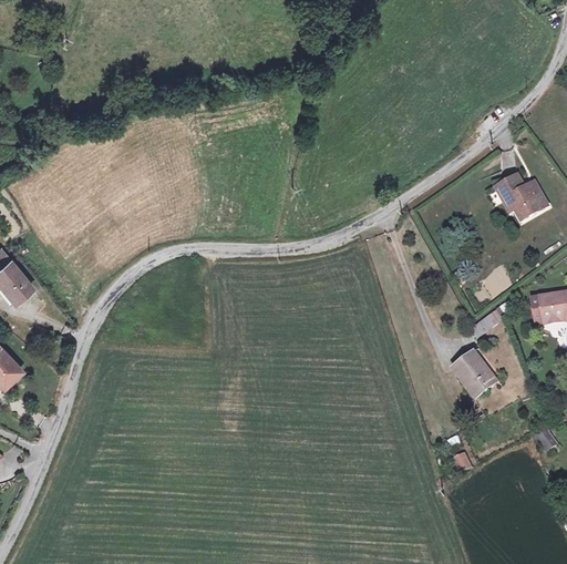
[(535,181),(526,186),(518,174),(498,186),(505,198),(511,196),(517,207),(523,217),(548,203),(535,181)]
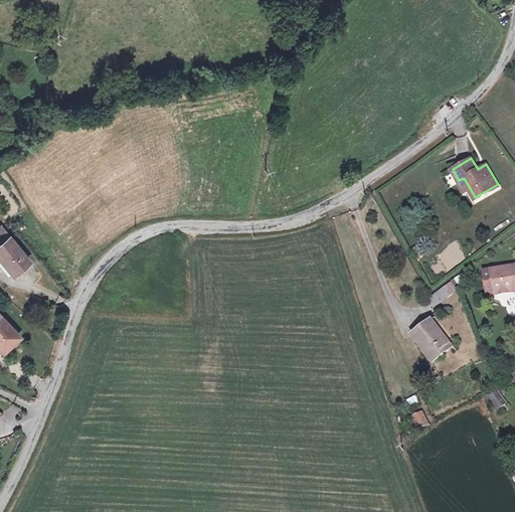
[(464,178),(459,180),(465,190),(470,188),(464,178)]
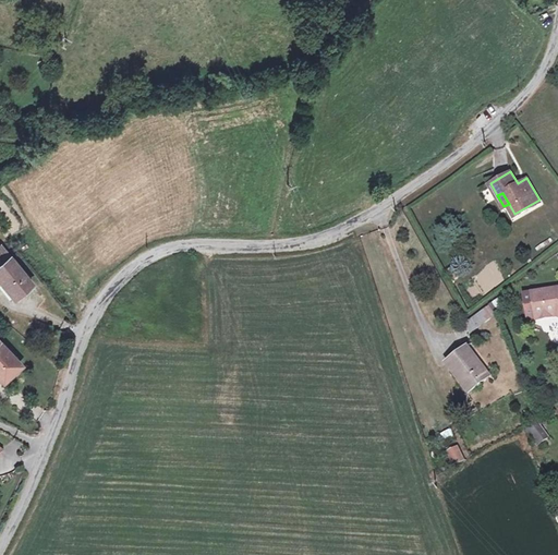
[(2,243),(0,244),(0,262),(10,254),(2,243)]
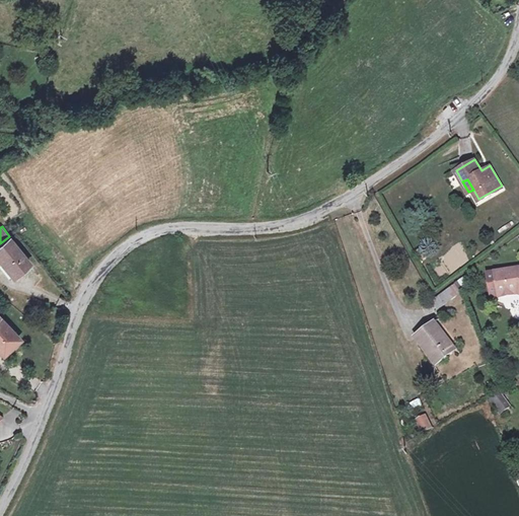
[(9,236),(0,243),(0,256),(13,274),(29,261),(9,236)]
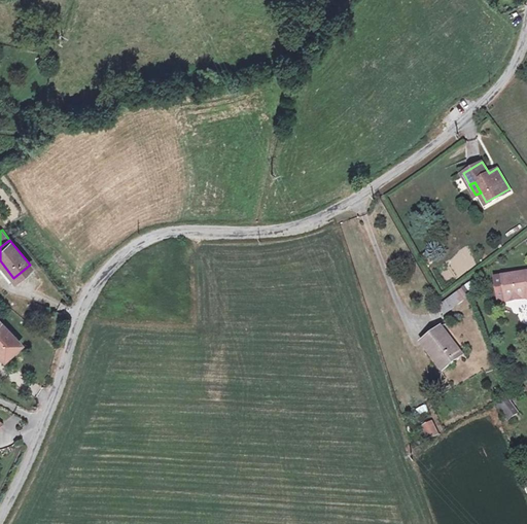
[(446,260),(438,264),(445,278),(452,275),(446,260)]
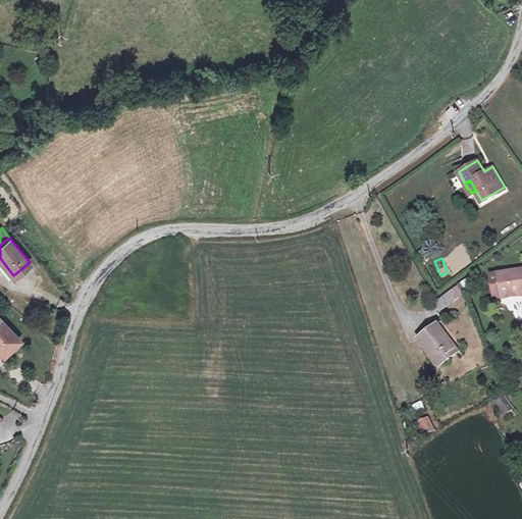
[(521,267),(498,271),(499,273),(502,292),(521,289),(521,267)]
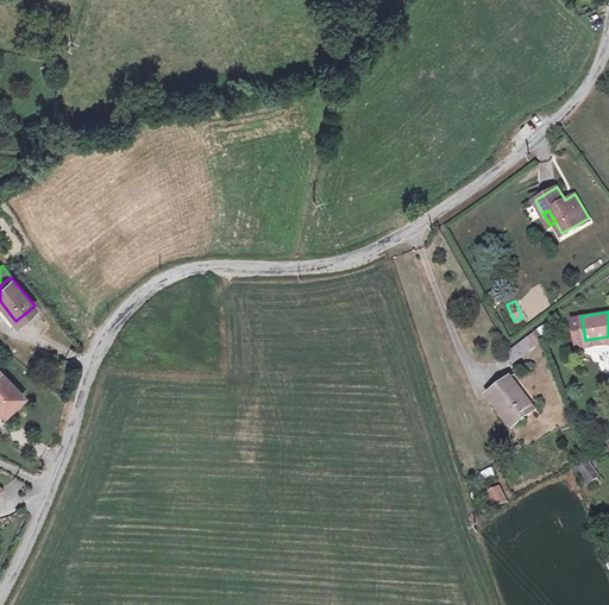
[(585,340),(582,319),(572,320),(577,347),(608,342),(608,336),(585,340)]
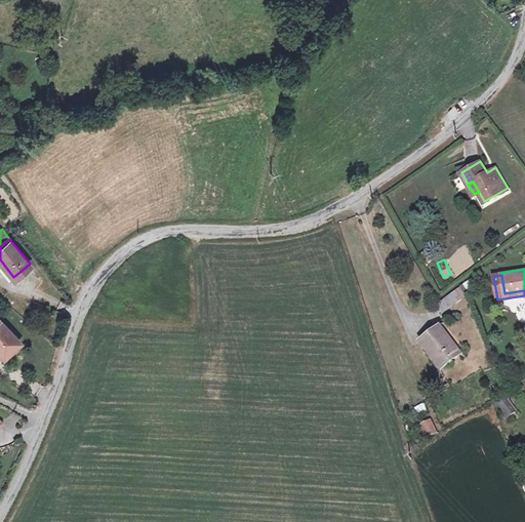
[(460,285),(438,302),(443,310),(467,293),(460,285)]
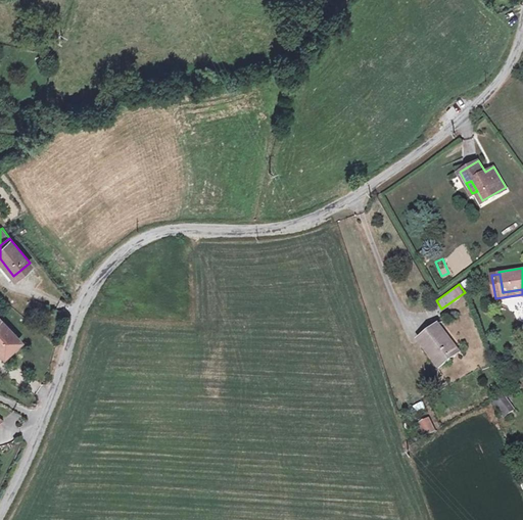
[(0,350),(3,355),(18,339),(0,320),(0,350)]
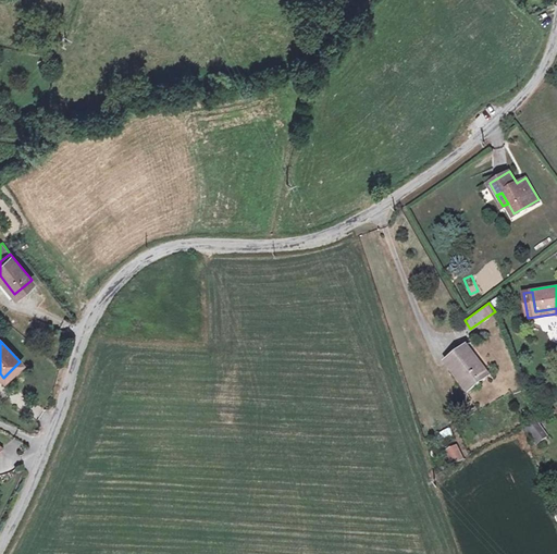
[(468,347),(449,362),(460,377),(457,379),(467,392),(481,382),(480,380),(489,373),(468,347)]
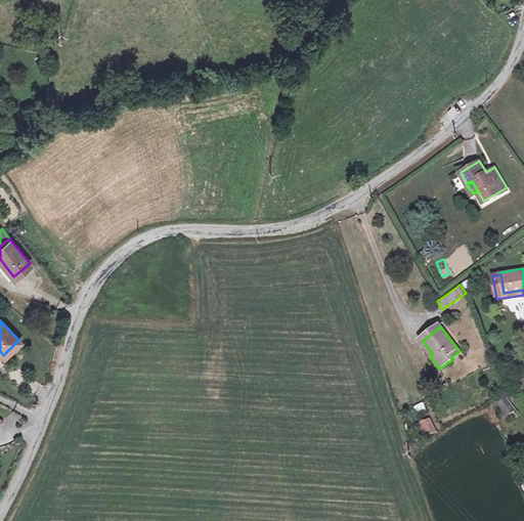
[(504,390),(492,398),(504,416),(516,407),(504,390)]
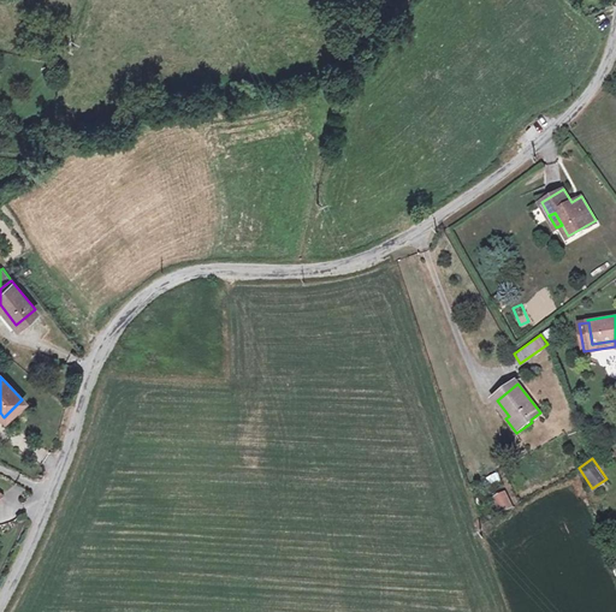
[(504,491),(495,495),(502,509),(511,504),(504,491)]
